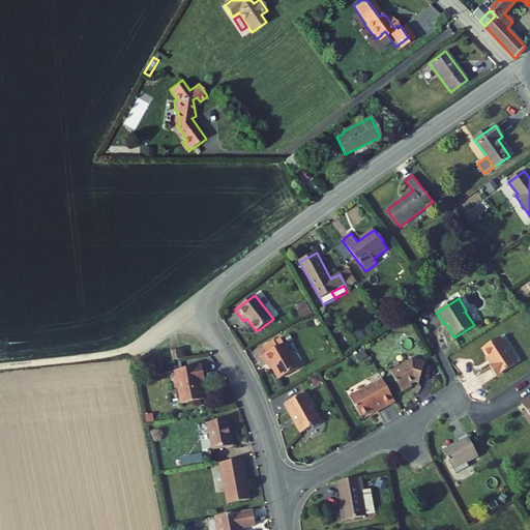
[(304,300),(297,304),(304,316),(312,312),(304,300)]
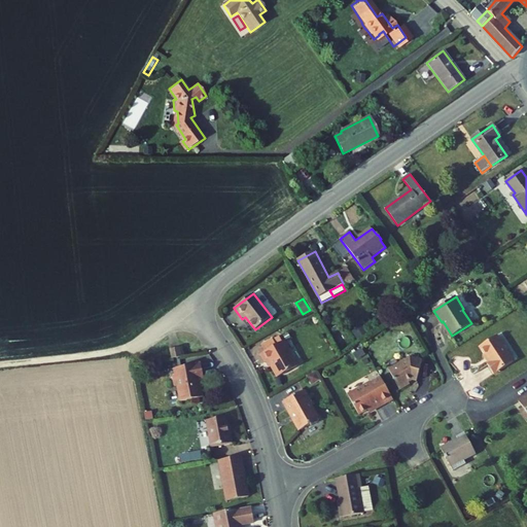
[(480,347),(490,362),(488,364),(494,375),(514,361),(497,336),(480,347)]
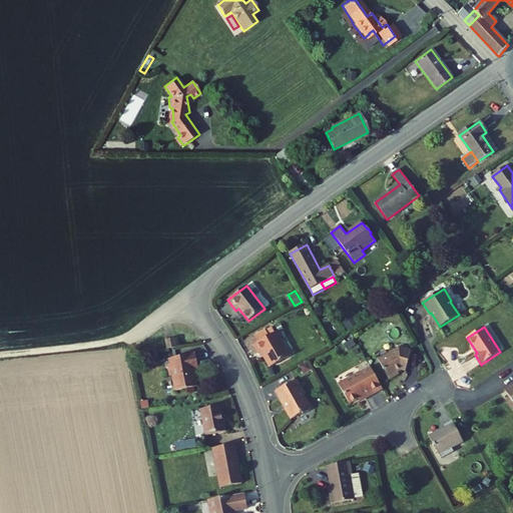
[(290,357),(276,332),(253,345),(259,353),(262,351),(271,367),(290,357)]
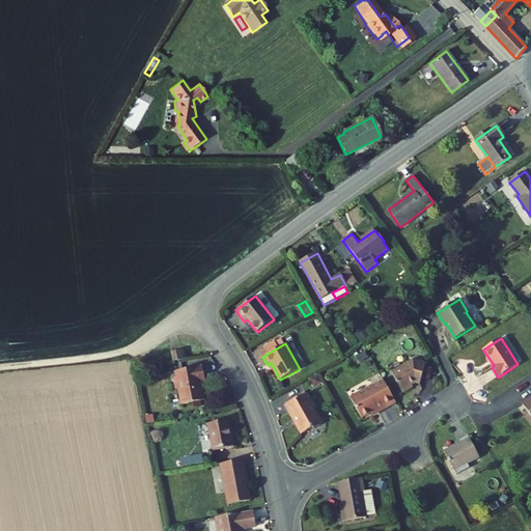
[(182,350),(171,352),(173,362),(184,360),(182,350)]
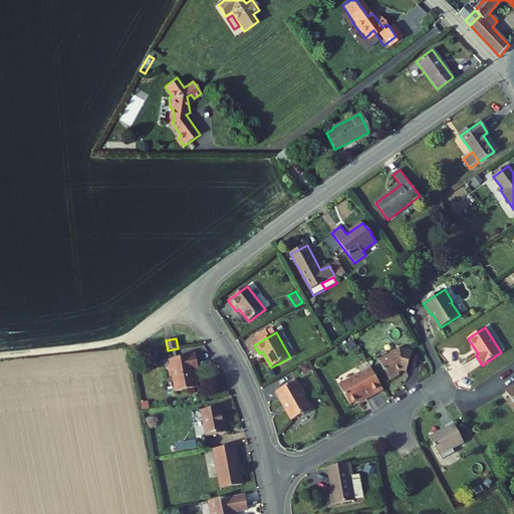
[(390,380),(400,374),(399,372),(403,370),(407,371),(413,353),(402,349),(379,361),(390,380)]
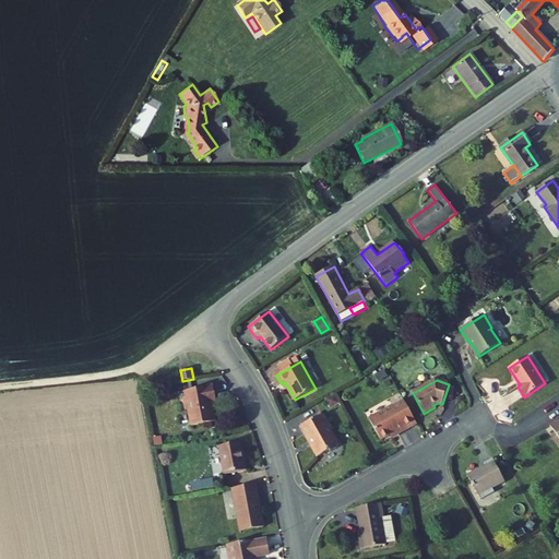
[(186,409),(189,409),(192,426),(215,421),(211,402),(216,401),(214,385),(186,391),(187,399),(183,399),(186,409)]
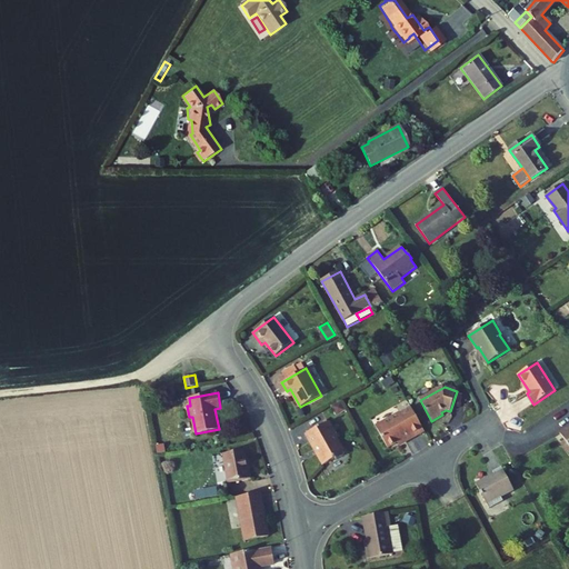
[(341,401),(331,406),(336,416),(346,411),(341,401)]
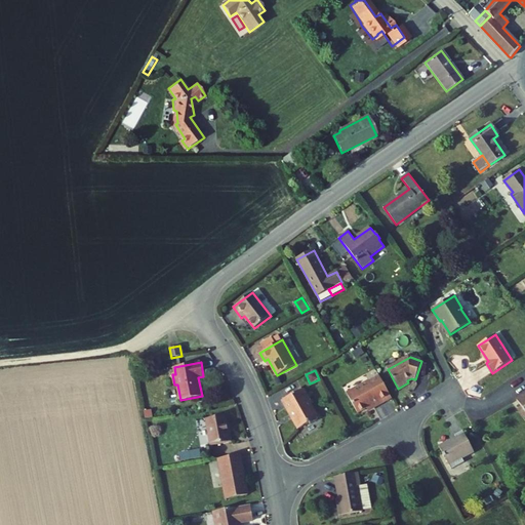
[(379,376),(369,381),(381,404),(392,398),(379,376)]
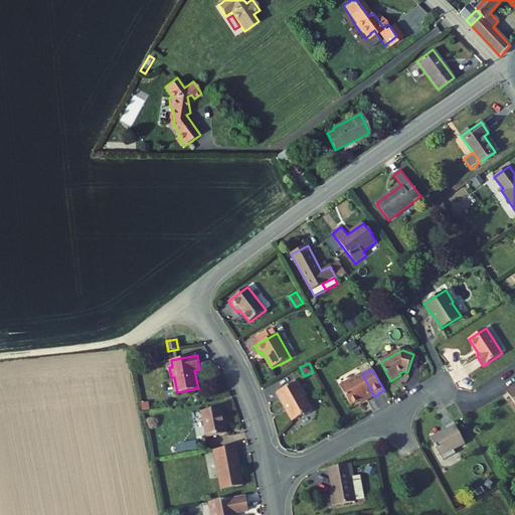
[(374,396),(362,374),(340,386),(351,405),(365,397),(367,400),(374,396)]
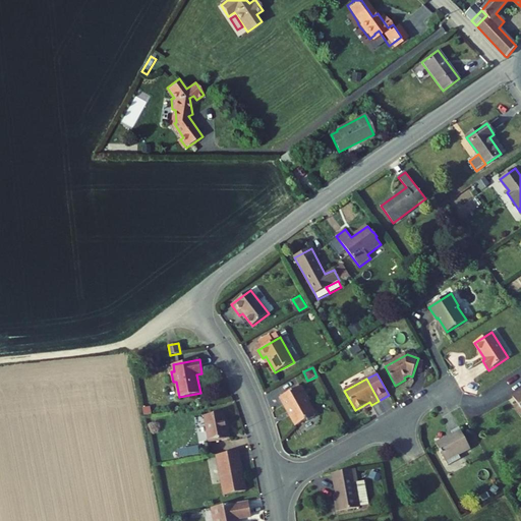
[(315,413),(308,401),(311,399),(306,391),(304,393),(300,386),(280,397),(287,410),(289,410),(292,415),(290,415),(296,425),(307,419),(308,420),(313,417),(315,413)]
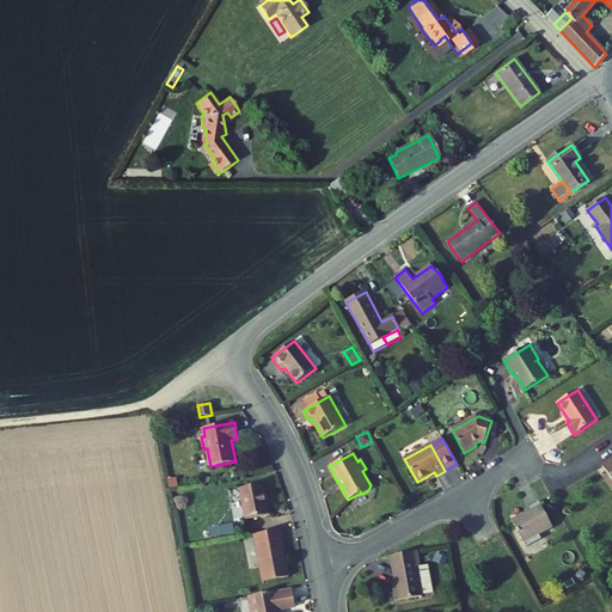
[(240,488),(246,519),(270,515),(267,500),(265,500),(263,484),(240,488)]
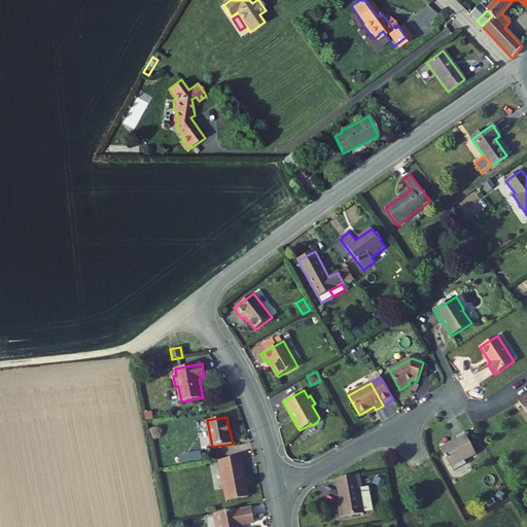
[(476,453),(464,432),(457,436),(458,438),(441,449),(445,456),(446,459),(447,459),(453,470),(466,463),(464,460),(476,453)]
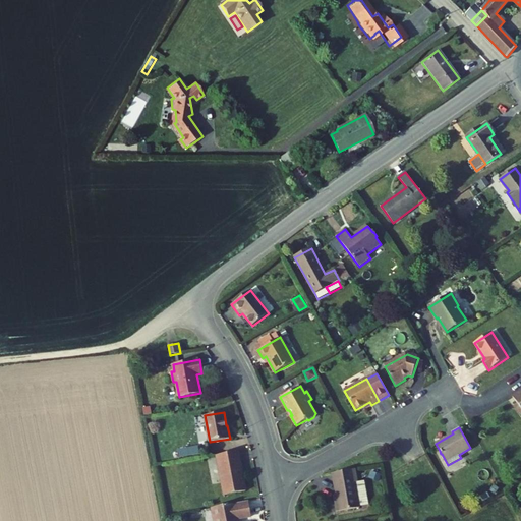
[(198,447),(178,449),(179,457),(199,455),(198,447)]
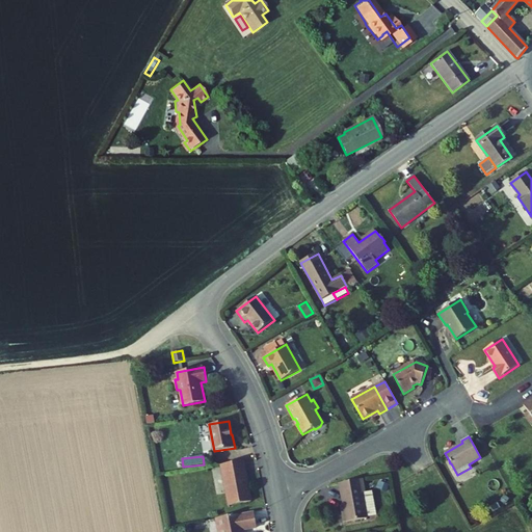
[(247,480),(243,460),(220,464),(229,505),(250,501),(247,485),(246,485),(245,481),(247,480)]
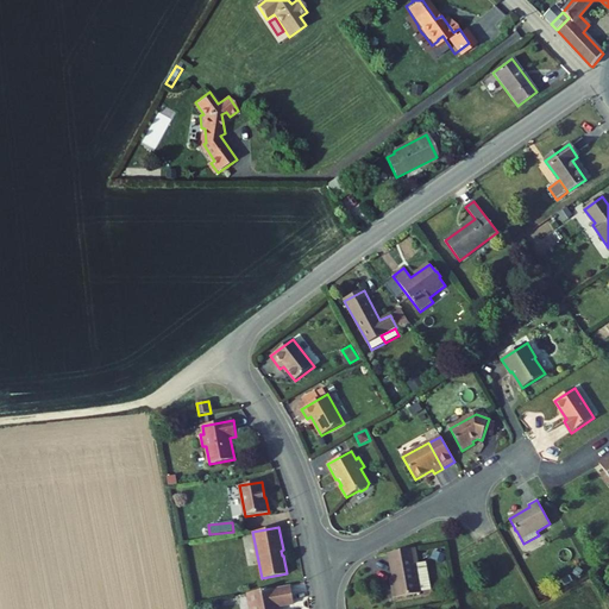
[(389,553),(394,584),(391,584),(394,598),(421,594),(416,564),(419,564),(415,548),(389,553)]
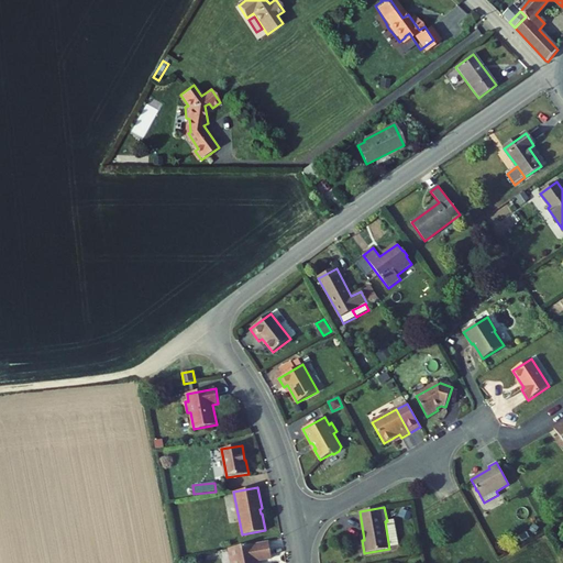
[(387,521),(385,521),(389,549),(399,547),(394,520),(387,521)]
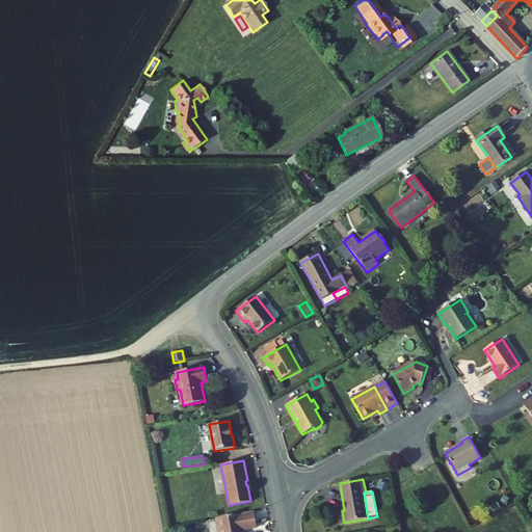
[(244,531),(244,530),(257,528),(255,511),(216,519),(218,531),(244,531)]
